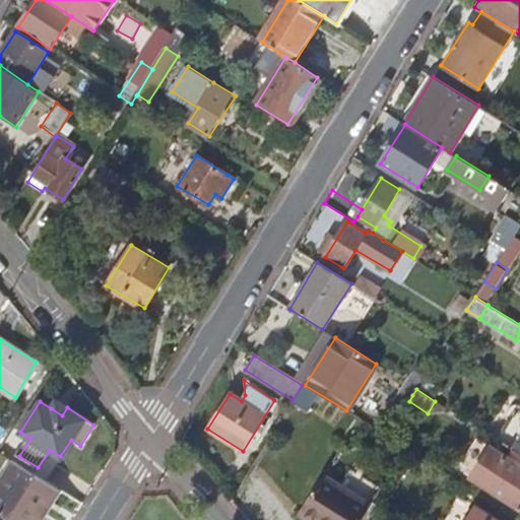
[(62,415),(67,407),(56,401),(51,408),(62,415)]
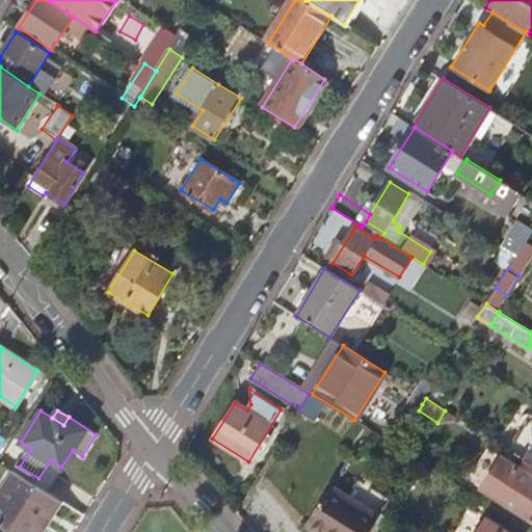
[(531,415),(509,450),(524,459),(531,464),(531,415)]
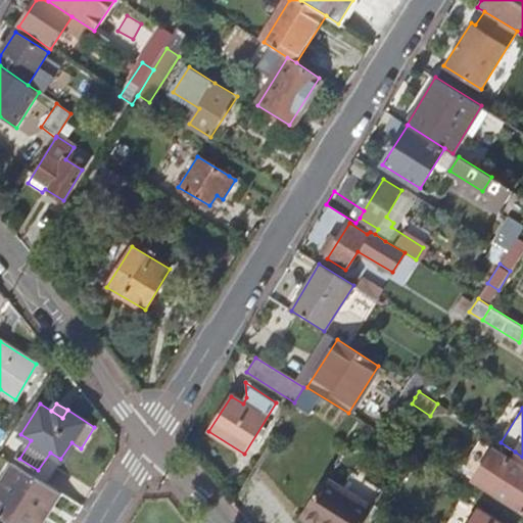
[(522,457),(515,452),(509,461),(492,450),(473,479),(522,510),(522,457)]
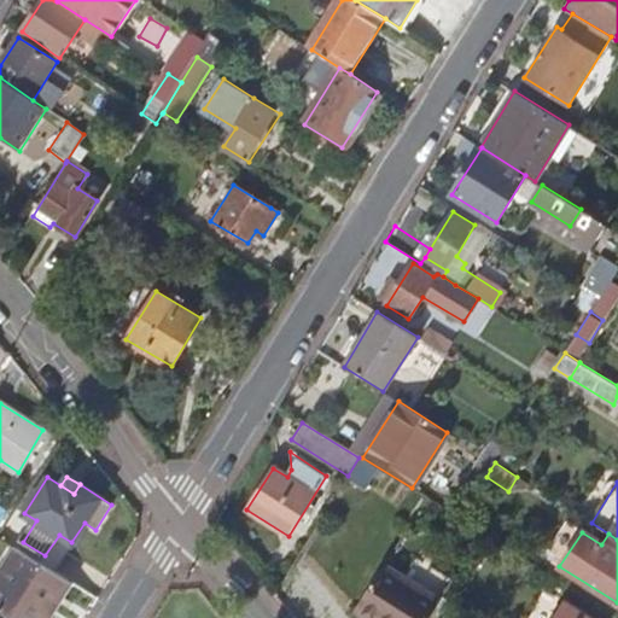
[(62,596),(71,582),(17,548),(0,573),(0,610),(12,617),(40,617),(57,593),(62,596)]
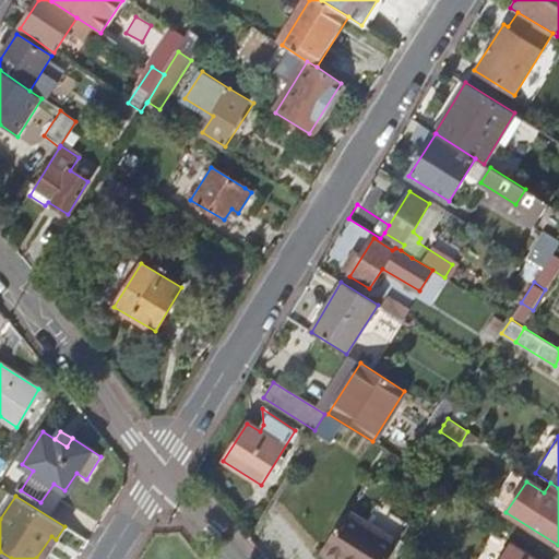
[(389,558),(399,543),(347,510),(321,551),(332,558),(389,558)]
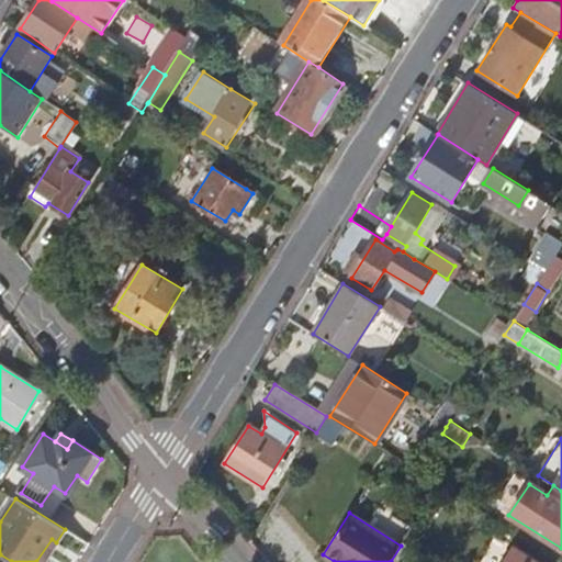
[(497,535),(482,561),(499,561),(512,541),(497,535)]
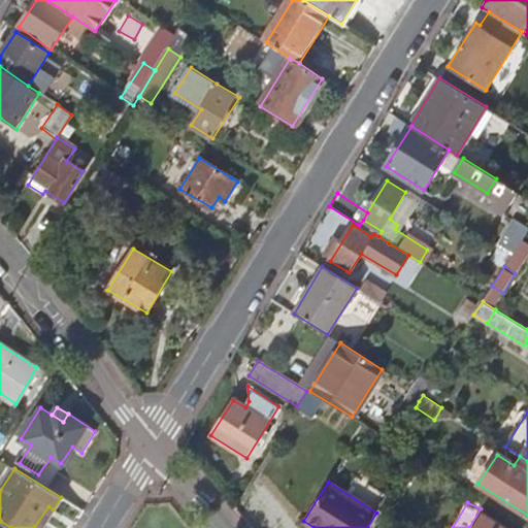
[(505,527),(483,514),(473,527),(505,527)]
